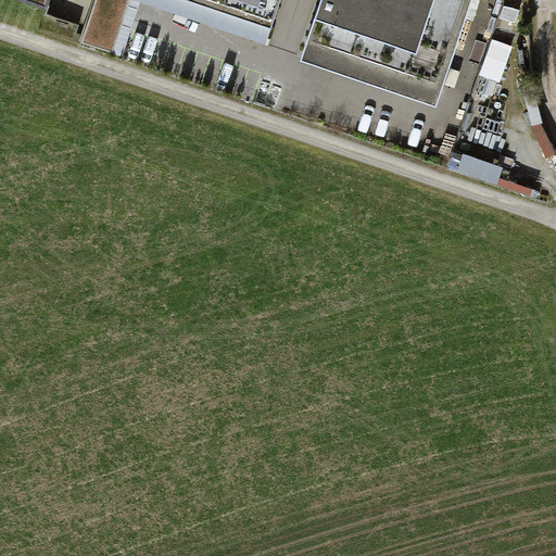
[(48,0),(19,0),(46,9),(48,0)]
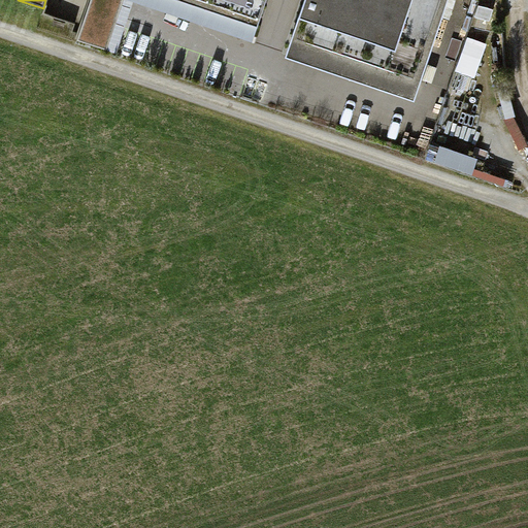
[(106,50),(123,0),(127,0),(253,42),(267,0),(91,0),(77,40),(106,50)]
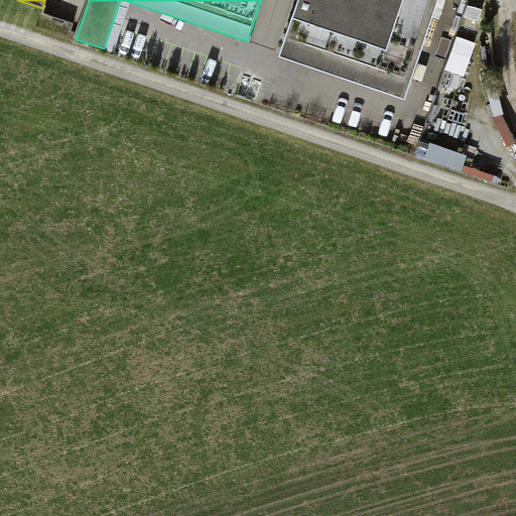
[(438,0),(298,0),(280,56),(406,98),(438,0)]
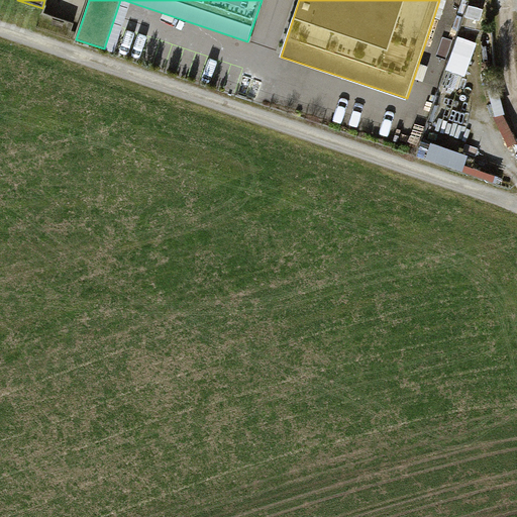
[(468,0),(462,20),(479,24),(485,1),(482,0),(468,0)]
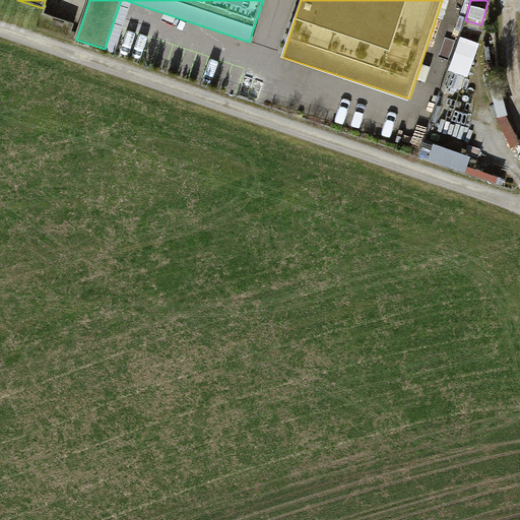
[(470,70),(482,36),(463,29),(451,63),(470,70)]
